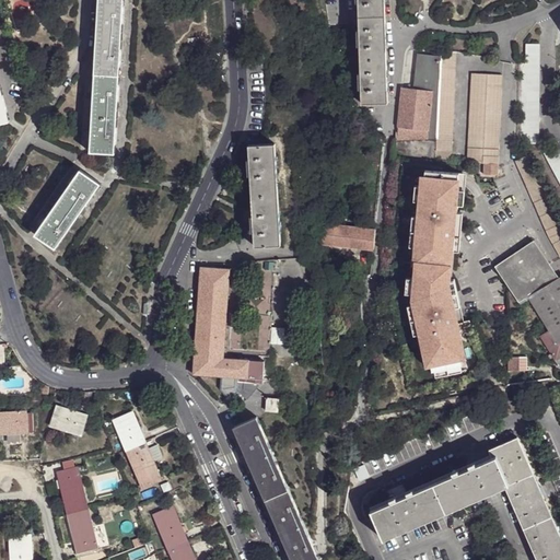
[(121,0),(97,0),(89,152),(113,153),(121,0)]
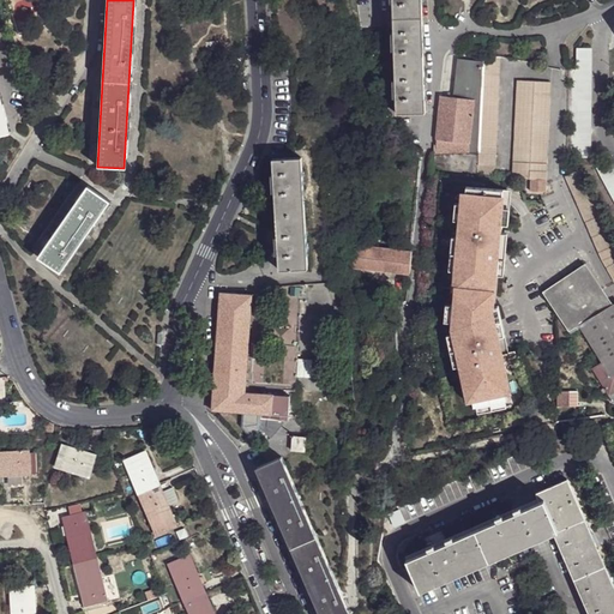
[(390,0),(393,112),(423,112),(419,0),(390,0)]
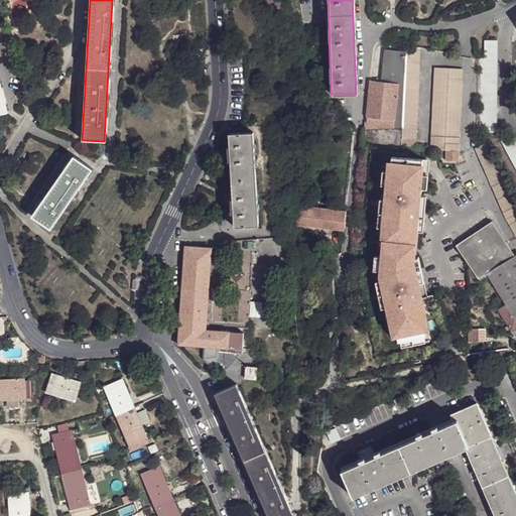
[(183,33),(172,33),(172,44),(183,43),(183,33)]
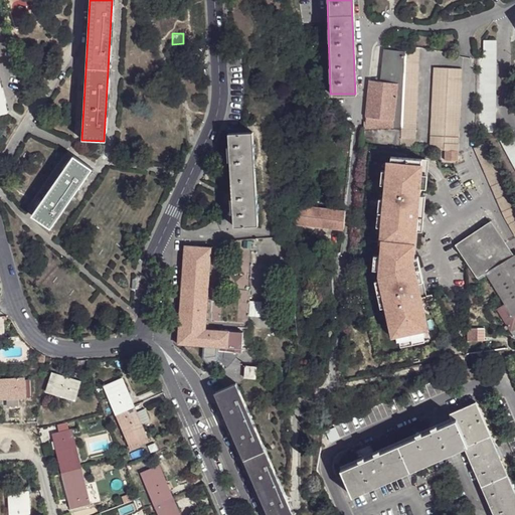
[(414,148),(418,48),(406,46),(405,51),(401,129),(399,147),(414,148)]
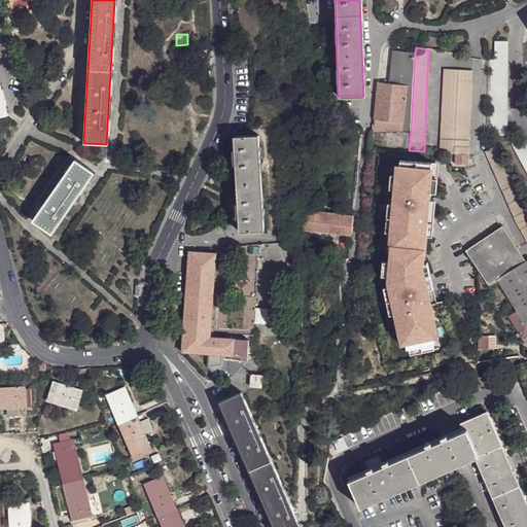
[(411,132),(415,53),(393,50),(390,83),(379,82),(375,125),(374,125),(372,131),(411,132)]
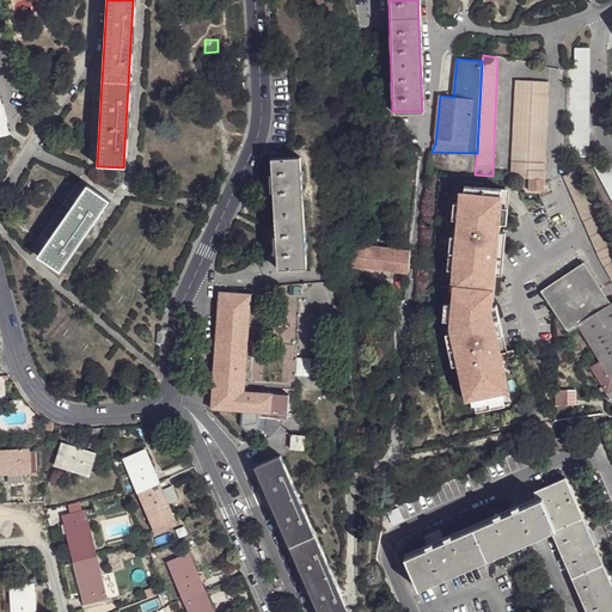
[(530,178),(544,179),(549,83),(515,80),(510,178),(530,178)]
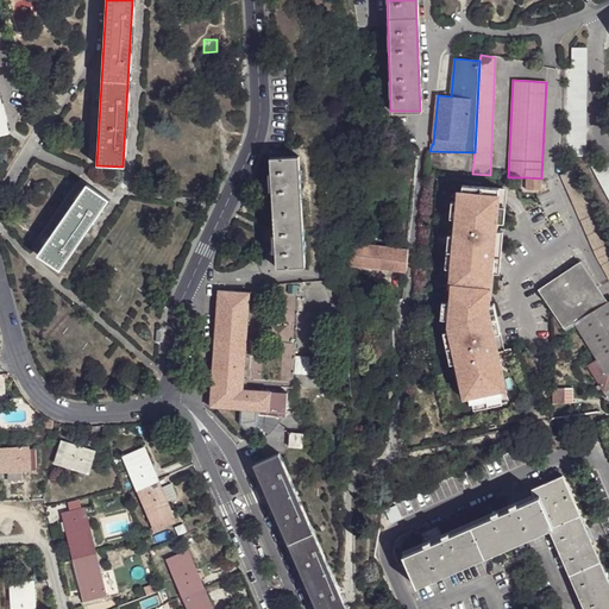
[(271,158),(278,268),(307,267),(300,156),(271,158)]
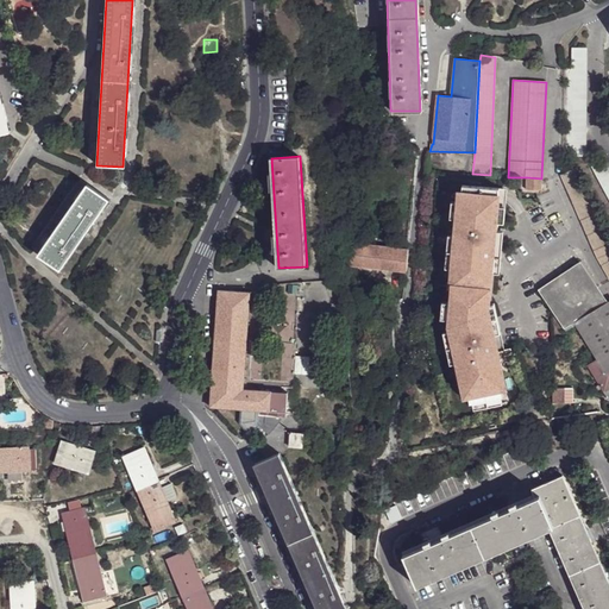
[(608,167),(604,158),(591,165),(608,195),(608,167)]
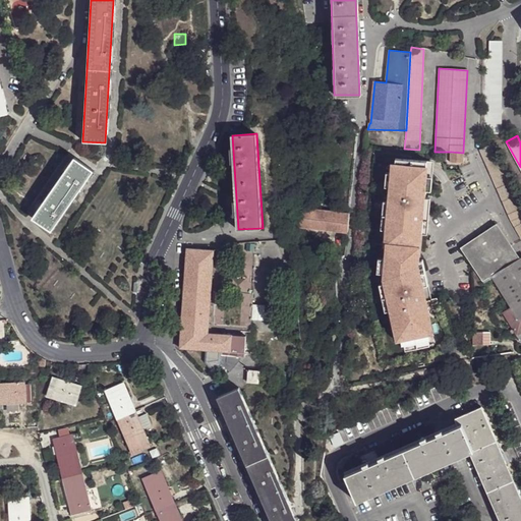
[(520,206),(494,145),(480,150),(512,221),(520,235),(520,206)]
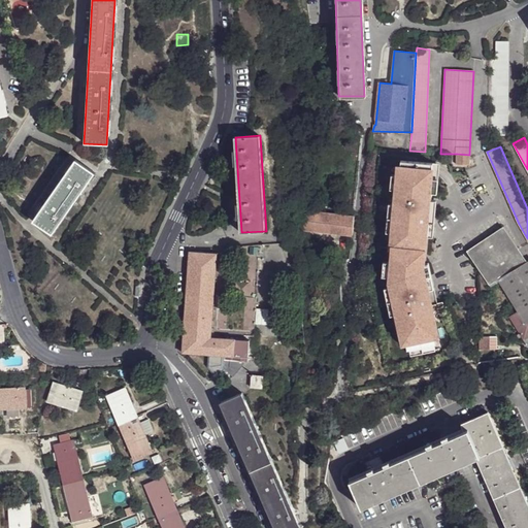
[(469,155),(457,154),(456,165),(468,165),(469,155)]
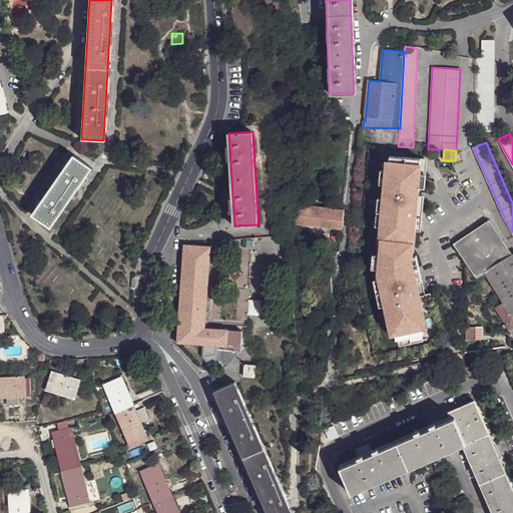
[(399,157),(389,156),(388,171),(386,171),(385,185),(384,199),(383,213),(385,213),(383,227),(381,255),(380,271),(379,276),(380,279),(386,306),(392,333),(395,332),(396,341),(399,340),(423,335),(425,334),(423,326),(426,325),(420,297),(425,295),(417,255),(412,257),(415,230),(419,231),(422,204),(415,203),(415,195),(418,195),(420,159),(404,158),(404,155),(399,155),(399,157)]
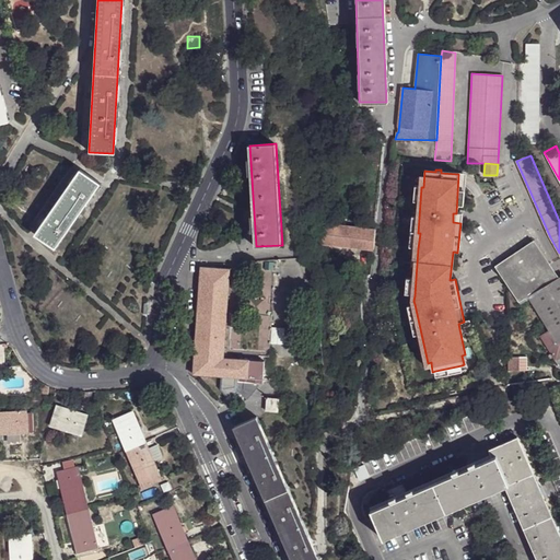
[(82,171),(35,235),(55,249),(101,185),(82,171)]
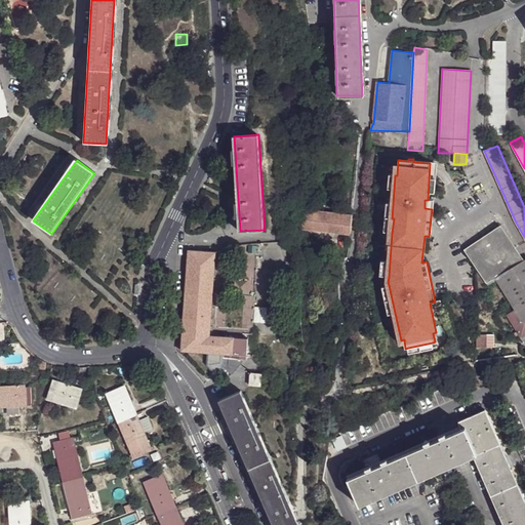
[(393,204),(387,203),(384,232),(392,233),(394,218),(392,218),(393,204)]
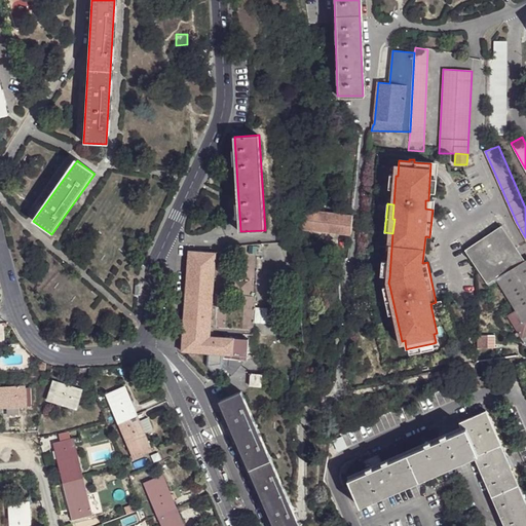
[(353,216),(303,213),(301,229),(308,230),(351,234),(353,216)]
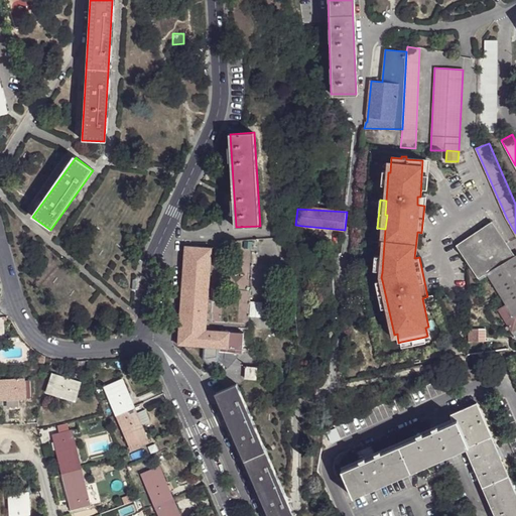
[(477,233),(458,246),(469,261),(481,279),(490,273),(507,301),(508,303),(499,309),(513,332),(515,329),(515,256),(515,257),(493,222),(477,233)]
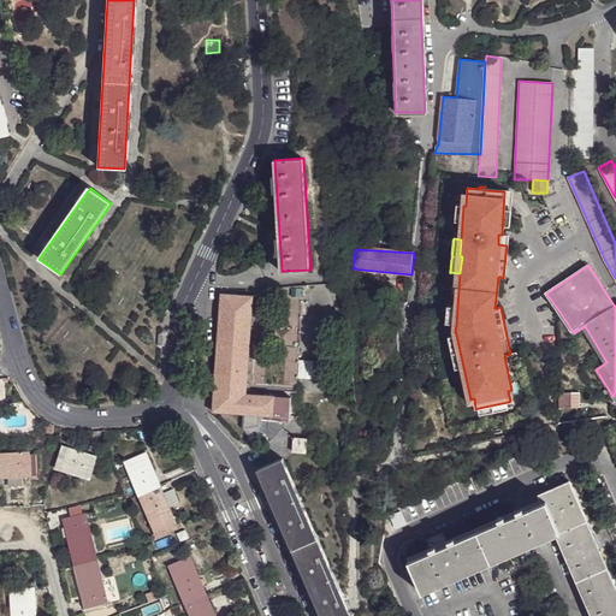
[(280,424),(290,416),(290,397),(250,394),(247,394),(248,384),(254,296),(221,294),(213,412),(244,414),(243,428),(252,437),(256,424),(261,426),(271,430),(280,424)]
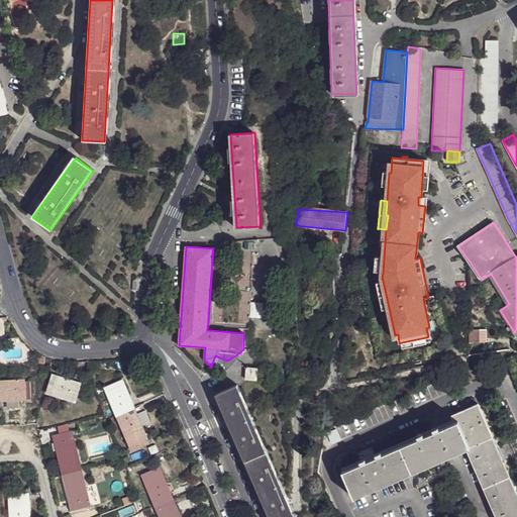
[(241,320),(250,321),(252,253),(243,253),(241,320)]
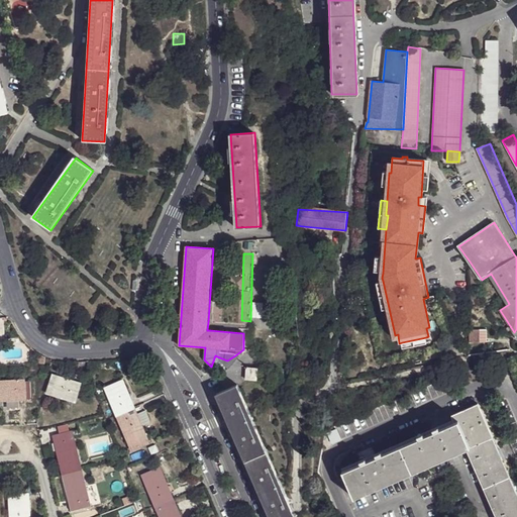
[(384,257),(376,256),(375,273),(383,273),(384,257)]
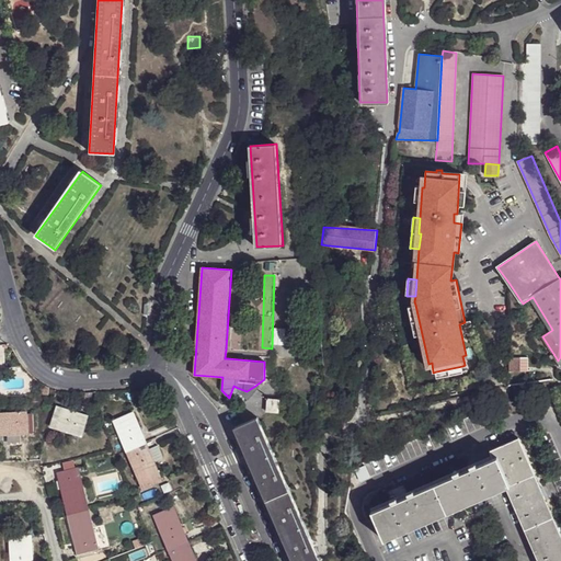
[(415,305),(409,307),(415,336),(422,334),(415,305)]
